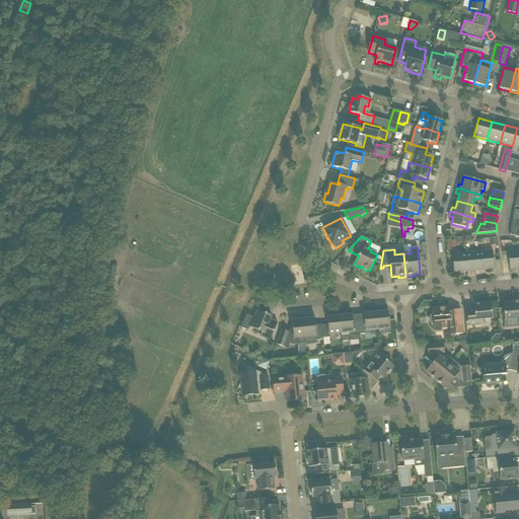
[(518,249),(508,251),(510,270),(518,269),(518,249)]
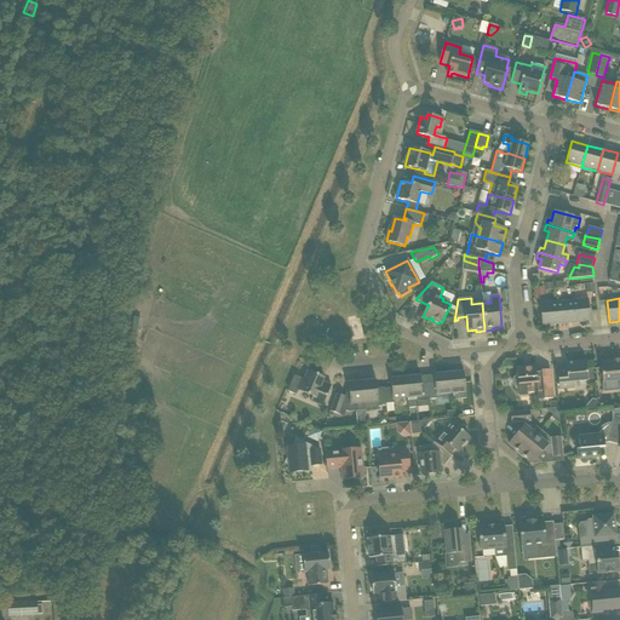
[(589,299),(572,302),(574,323),(591,322),(589,299)]
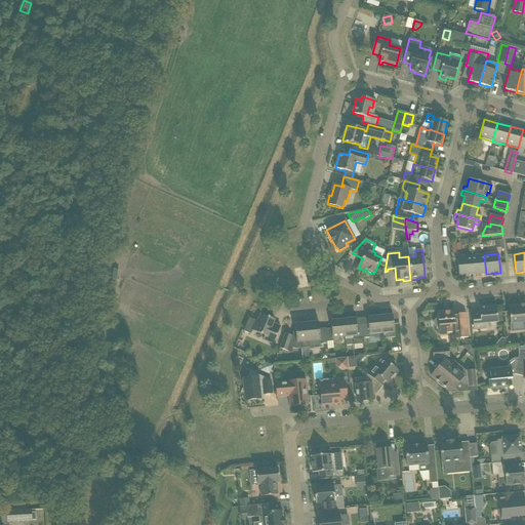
[(484,255),(471,256),(473,275),(486,274),(484,255)]
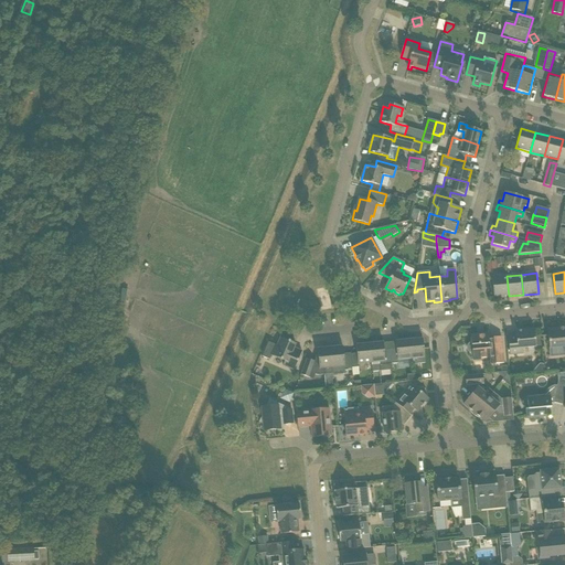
[(507,276),(492,277),(494,298),(509,296),(507,276)]
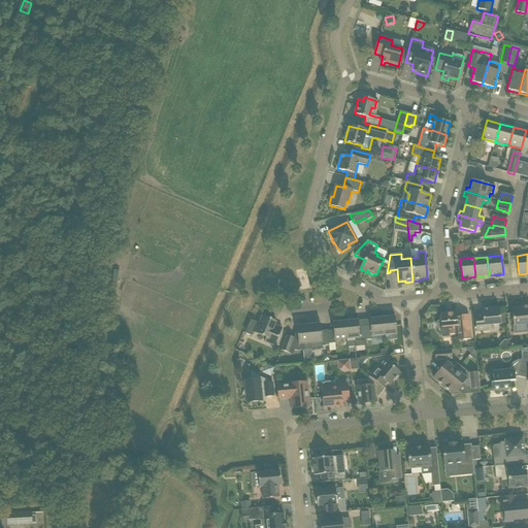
[(104,293),(103,301),(109,301),(109,302),(114,303),(116,295),(114,294),(116,285),(110,284),(109,294),(104,293)]
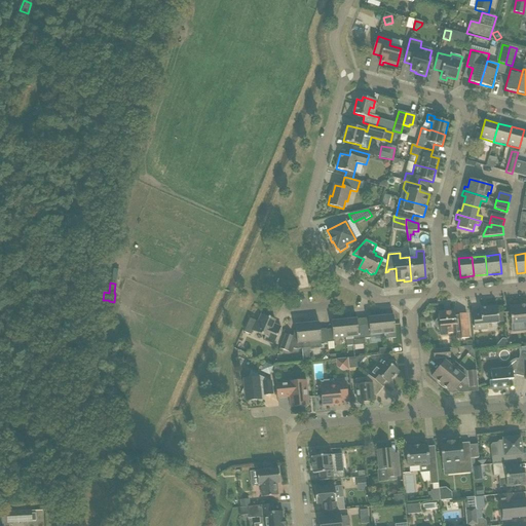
[(521,306),(510,307),(511,317),(512,325),(512,333),(525,332),(525,329),(525,328),(525,303),(525,304),(525,306),(521,307),(521,306)]
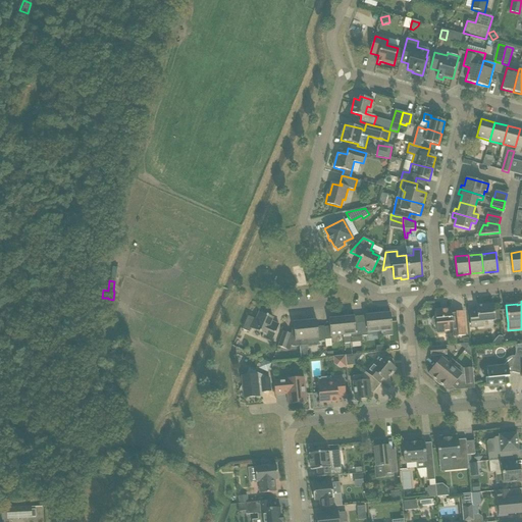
[(469,311),(471,328),(483,327),(483,322),(494,321),(493,305),(476,306),(477,310),(469,311)]
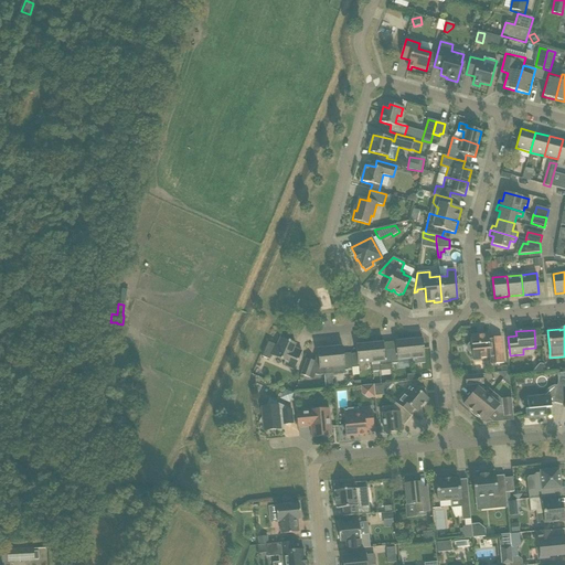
[(494,356),(496,364),(503,363),(501,338),(493,338),(493,340),(489,341),(488,334),(470,336),(471,343),(469,344),(467,347),(467,351),(470,353),(472,353),(473,361),(490,359),(490,358),(494,356)]
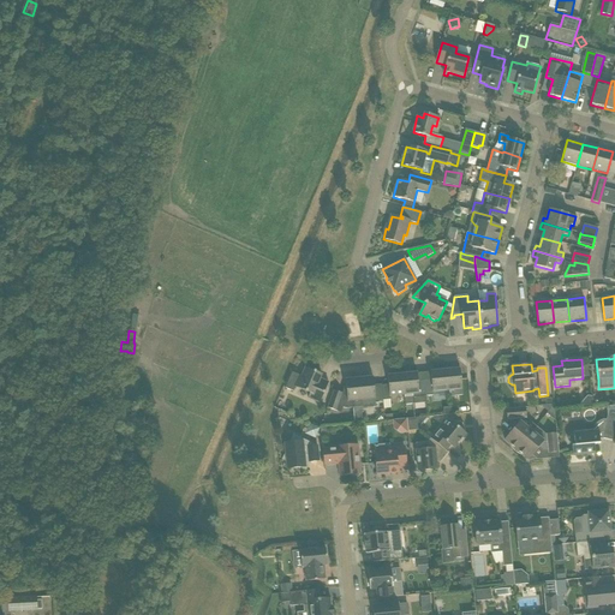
[(308,398),(320,404),(328,383),(320,380),(322,375),(305,368),(302,377),(300,376),(292,372),(285,388),(293,392),(296,388),(310,394),(308,398)]
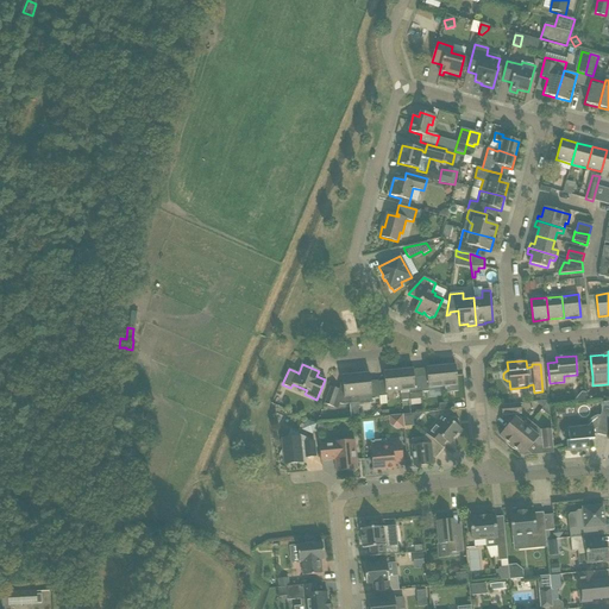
[(449,364),(440,365),(441,368),(443,388),(450,387),(451,393),(458,391),(458,385),(456,365),(449,366),(449,364)]
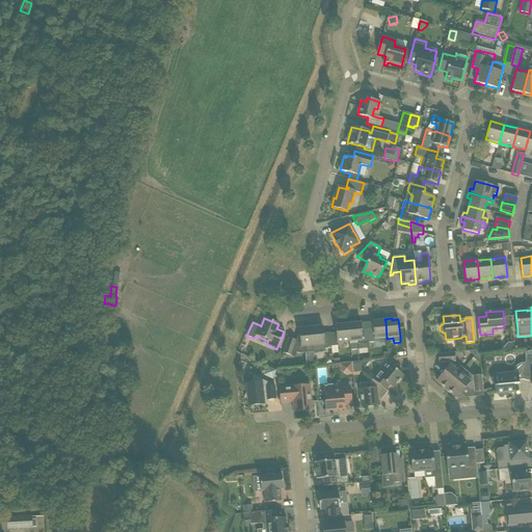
[(373,329),(367,330),(368,341),(369,343),(374,343),(374,340),(387,339),(386,321),(384,319),(378,320),(378,321),(372,322),(373,323),(373,329)]
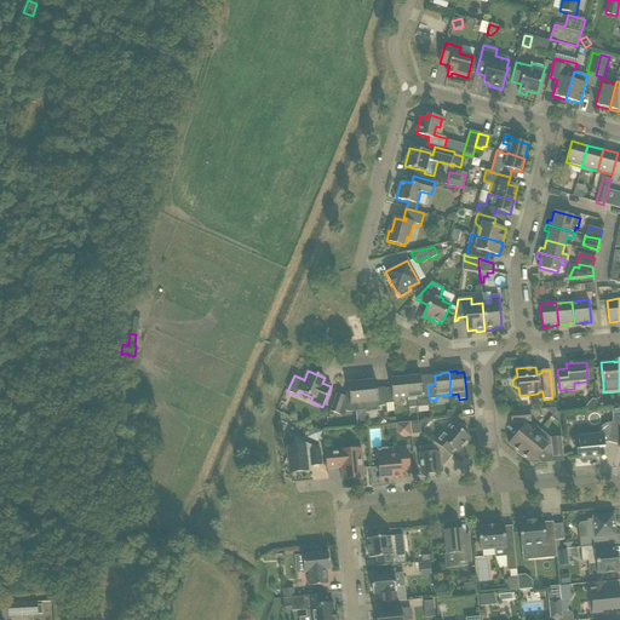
[(413,375),(406,377),(406,378),(407,400),(408,408),(417,407),(415,401),(423,401),(430,400),(429,397),(428,385),(428,377),(420,378),(420,377),(414,377),(413,377),(413,375)]
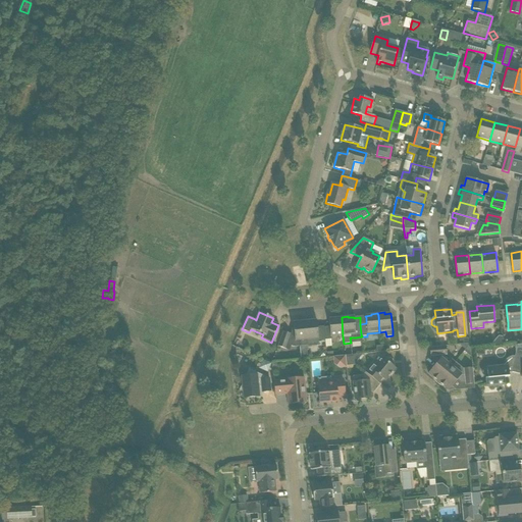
[(329,326),(323,327),(324,329),(325,342),(330,342),(329,337),(343,336),(342,318),(329,319),(329,326)]
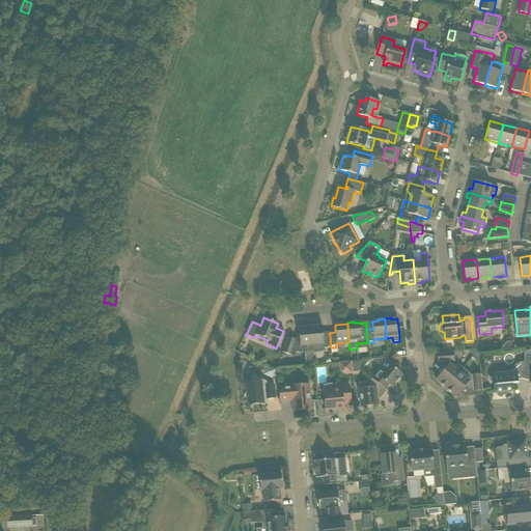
[(284,347),(282,353),(295,357),(296,353),(298,353),(305,353),(311,352),(312,352),(312,346),(310,328),(310,326),(304,327),(304,328),(299,329),(299,335),(300,339),(296,340),(288,337),(284,347)]
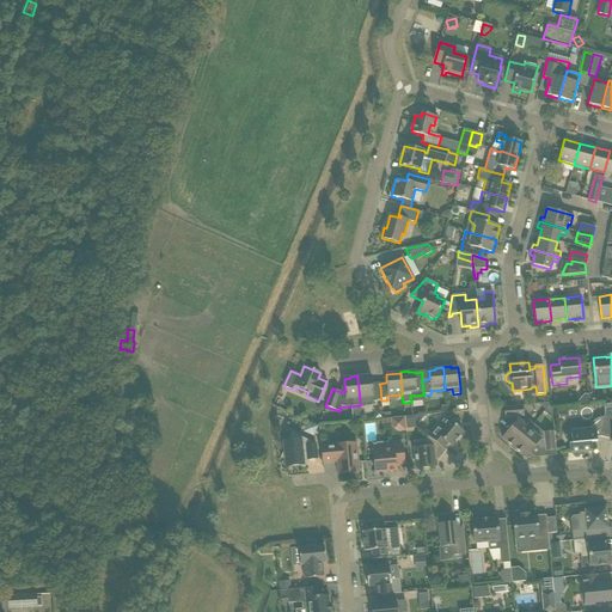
[(365,375),(357,375),(357,378),(360,399),(373,397),(373,402),(381,401),(381,398),(380,386),(372,386),(371,375),(365,377),(365,375)]
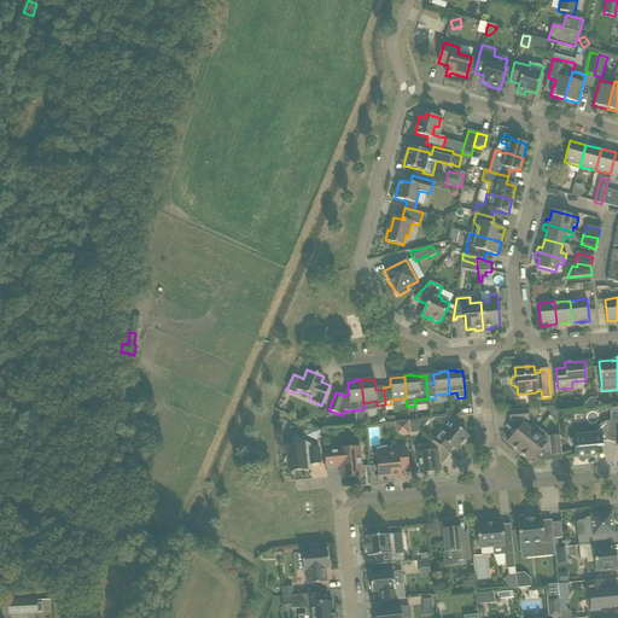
[(571,441),(571,443),(571,444),(572,445),(575,445),(576,459),(598,456),(596,447),(602,447),(602,442),(607,442),(614,443),(617,429),(617,408),(610,409),(611,418),(610,423),(607,433),(595,435),(577,436),(577,438),(573,438),(572,439),(571,441)]
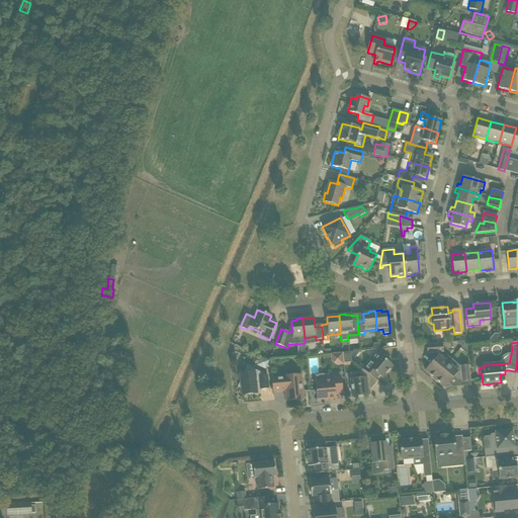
[(433,379),(434,380),(448,364),(438,355),(437,355),(437,353),(443,352),(442,344),(426,345),(427,354),(430,354),(430,358),(433,361),(425,371),(430,375),(431,376),(433,379)]
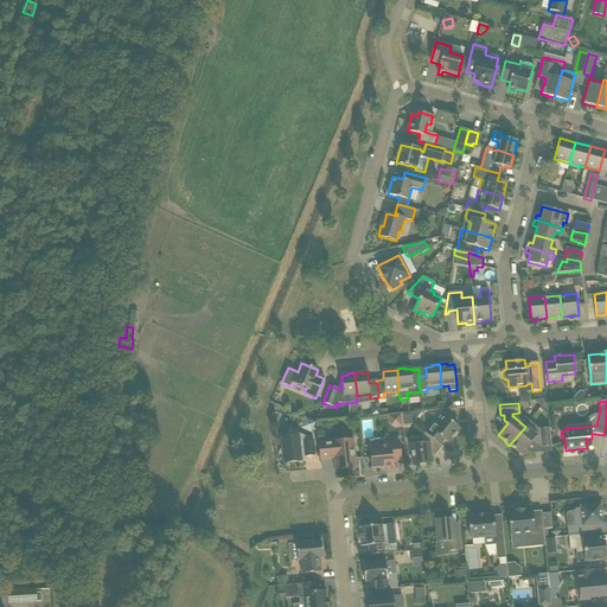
[(402,414),(415,425),(414,413),(402,414)]
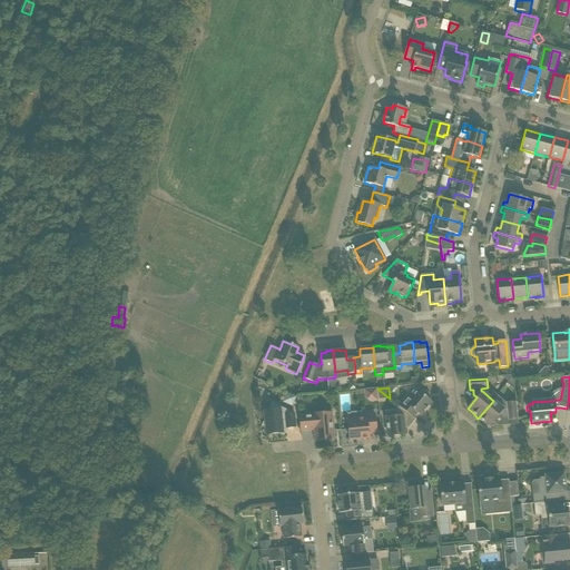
[(376,389),(363,390),(364,397),(371,403),(377,402),(377,400),(376,389)]
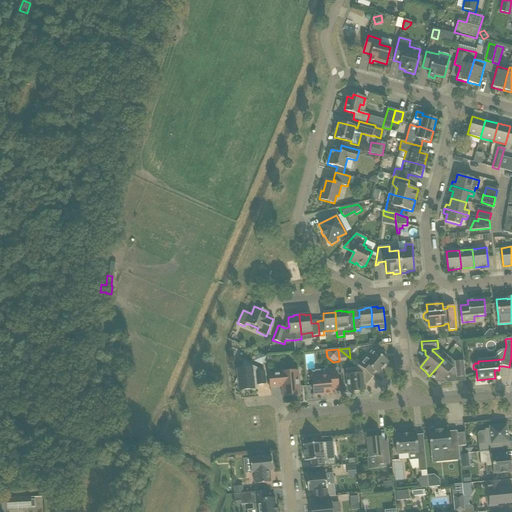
[(339,349),(338,349),(339,359),(350,358),(339,349)]
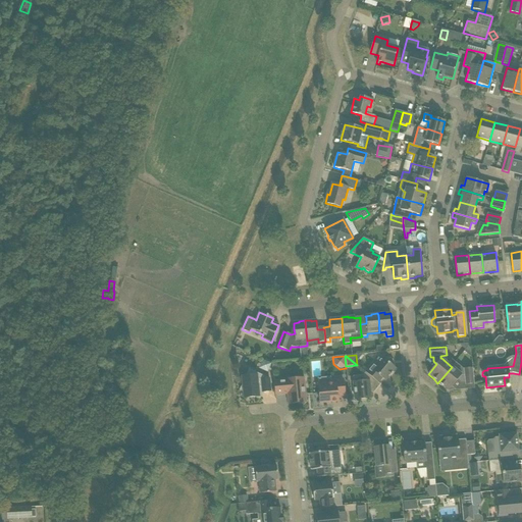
[(375,361),(365,373),(378,383),(381,378),(385,380),(395,368),(393,366),(394,364),(393,362),(392,360),(389,359),(386,359),(384,360),(382,358),(377,364),(375,361)]
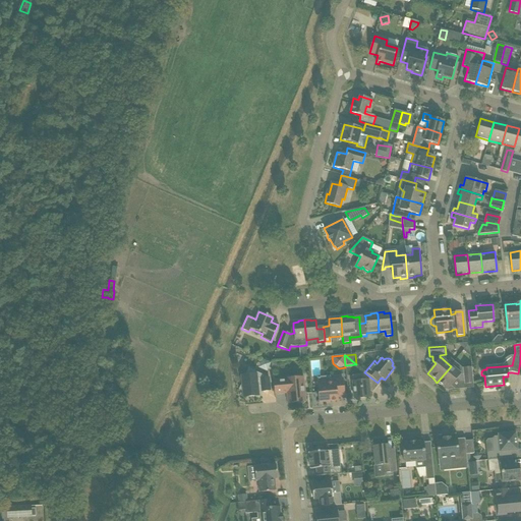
[(258,361),(257,369),(267,370),(268,362),(258,361)]
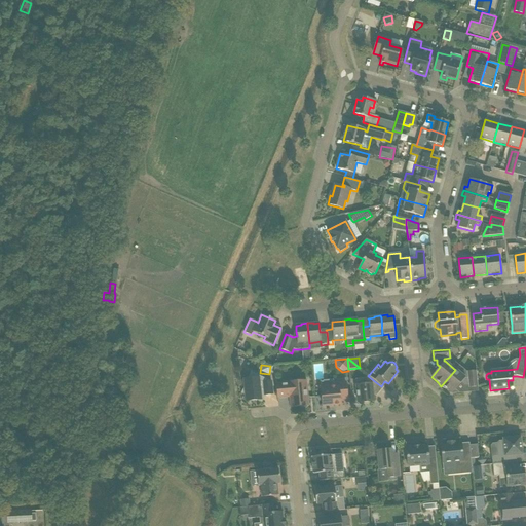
[(455,370),(441,386),(442,387),(444,388),(445,389),(447,389),(452,393),(460,383),(464,386),(468,386),(468,388),(478,387),(476,371),(467,372),(467,373),(467,378),(465,379),(465,378),(455,370)]
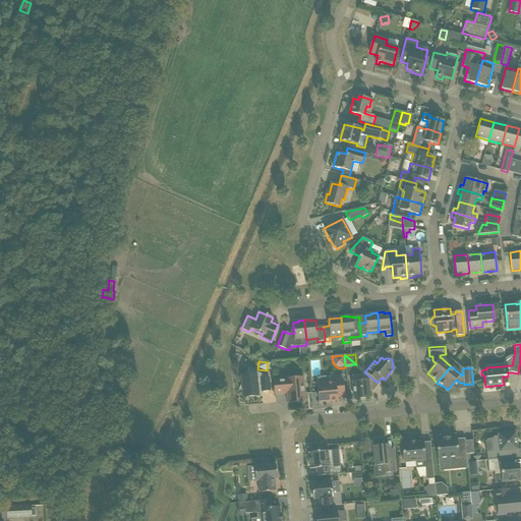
[(242,383),(239,390),(243,392),(243,398),(258,396),(257,391),(262,391),(262,392),(270,391),(269,378),(248,368),(245,375),(241,377),(242,383)]
